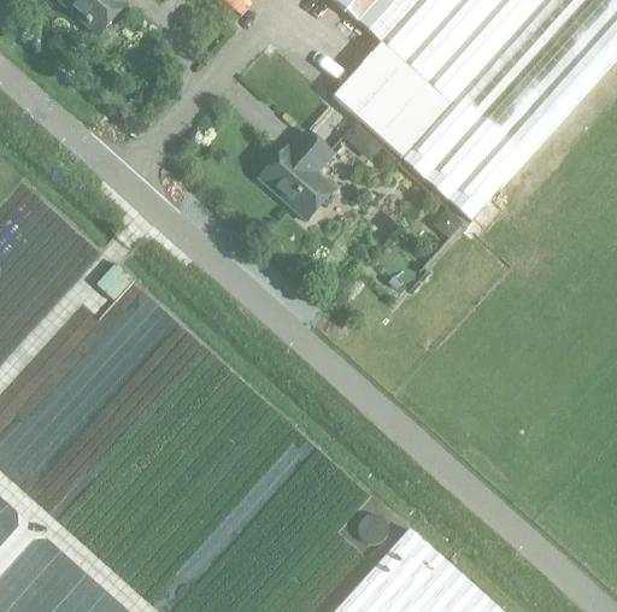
[(60,0),(98,34),(128,0),(60,0)]
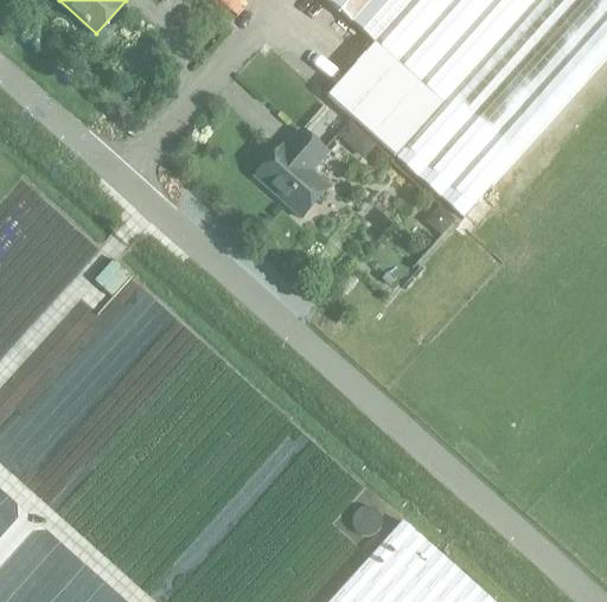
[(327,0),(374,42),(327,94),(464,215),(606,63),(606,0),(327,0)]
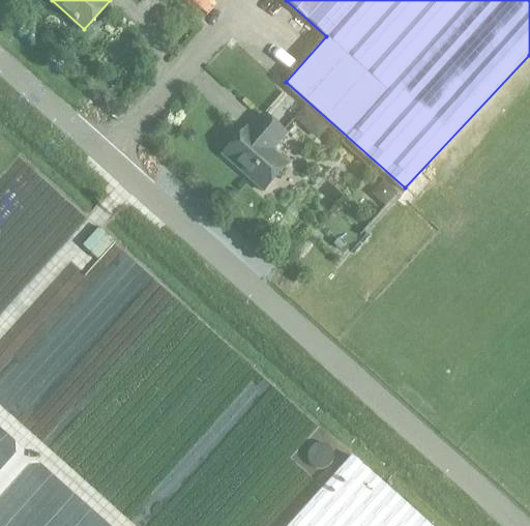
[(321,132),(328,121),(303,106),(296,116),(321,132)]
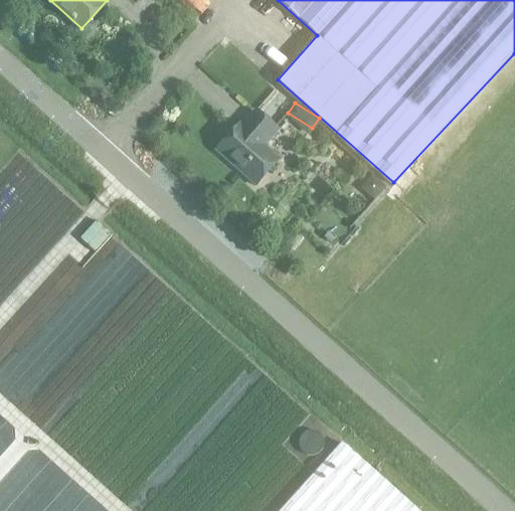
[(280,128),(256,106),(242,122),(240,120),(216,147),(255,183),(280,156),(271,148),(273,146),(268,142),(280,128)]
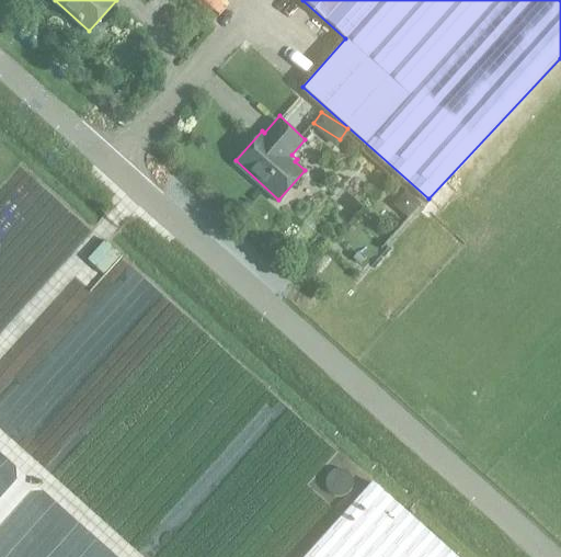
[(109,235),(90,251),(103,266),(123,251),(109,235)]
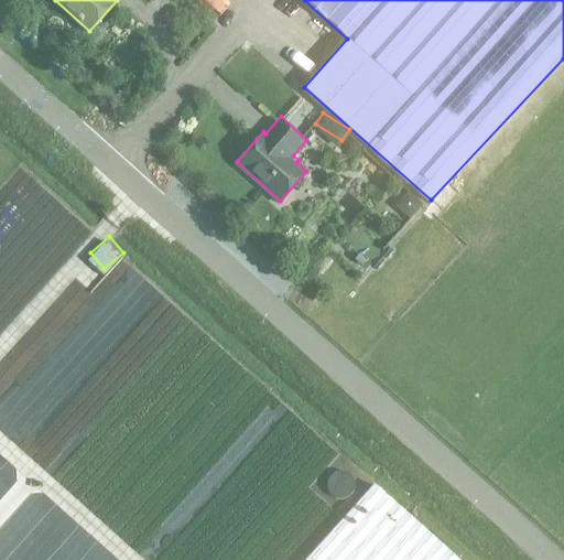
[(364,266),(379,247),(367,236),(350,254),(364,266)]
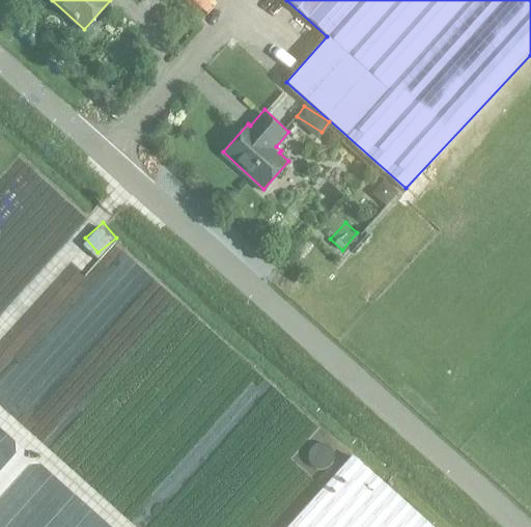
[(15,279),(16,307),(67,306),(66,281),(89,280),(89,268),(74,268),(74,256),(58,256),(59,278),(42,278),(15,279)]
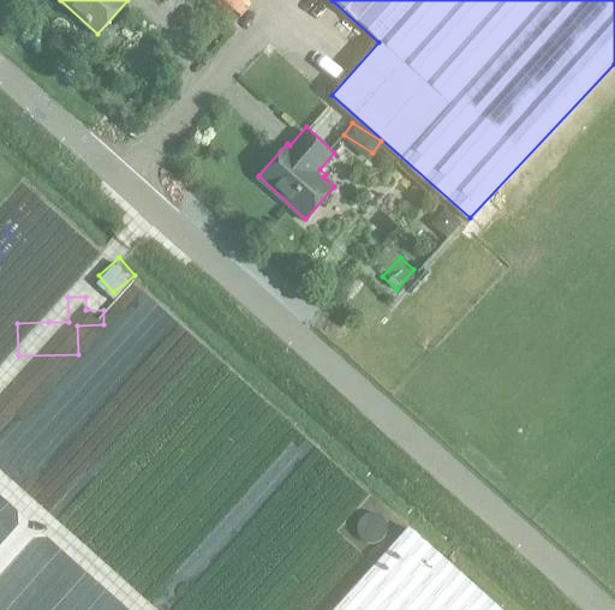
[(502,609),(408,525),(332,609),(502,609)]
